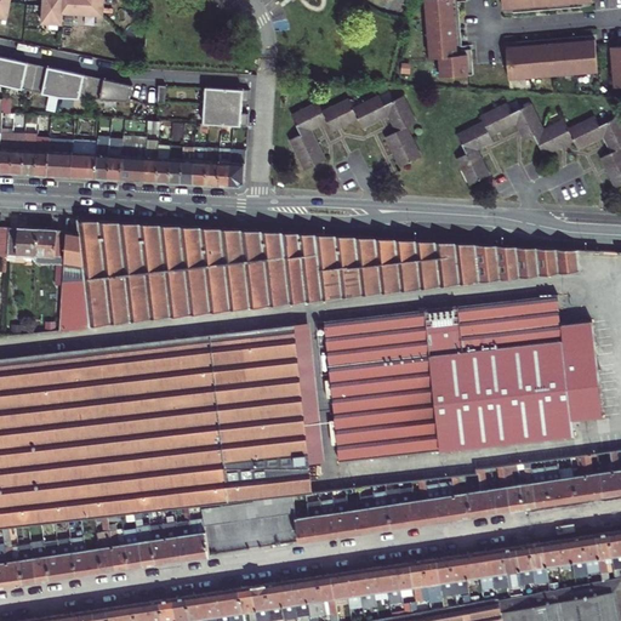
[(0,0),(0,16),(7,17),(11,0),(0,0)]
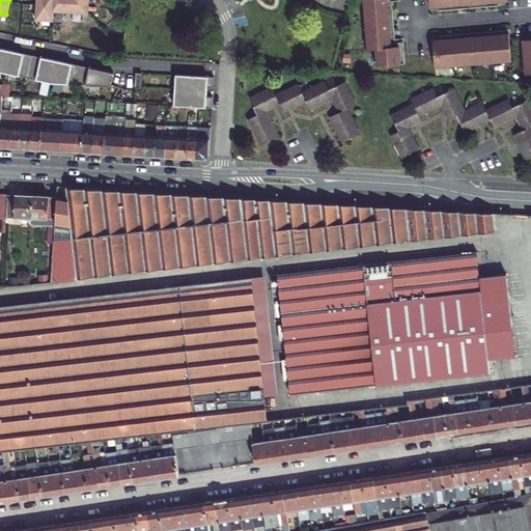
[(35,0),(35,20),(53,21),(54,10),(88,12),(88,0),(35,0)]
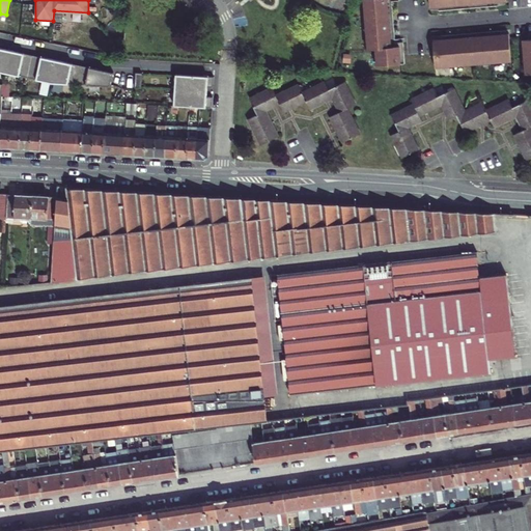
[(363,0),(367,50),(375,49),(376,66),(401,64),(399,47),(392,47),(387,0),(363,0)]
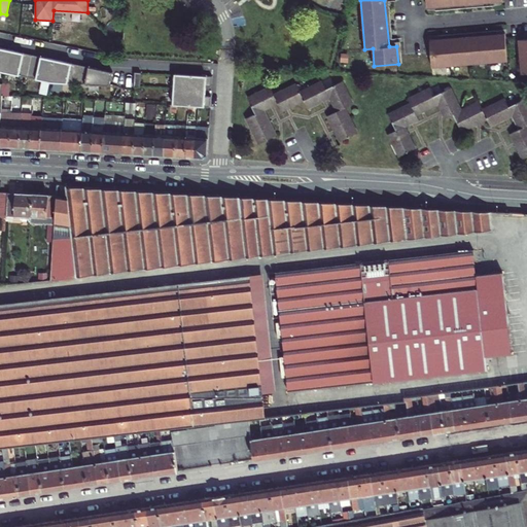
[(384,0),(389,46),(396,46),(398,64),(401,63),(399,42),(392,43),(388,1),(395,0),(384,0)]
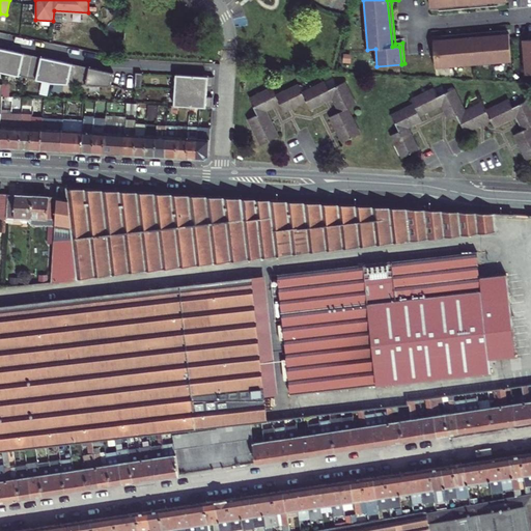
[(506,5),(506,1),(429,7),(430,11),(506,5)]
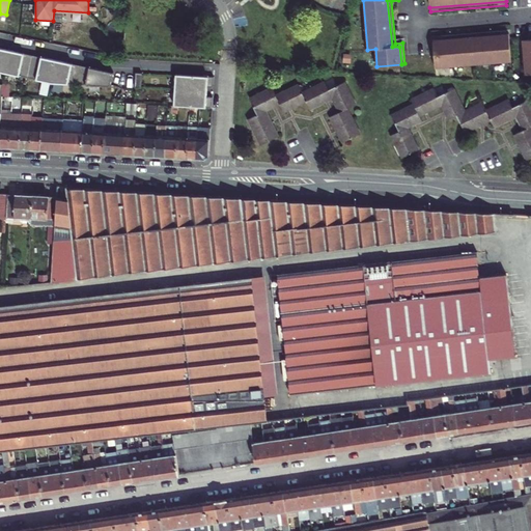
[(432,39),(509,33),(508,30),(432,36),(432,39)]
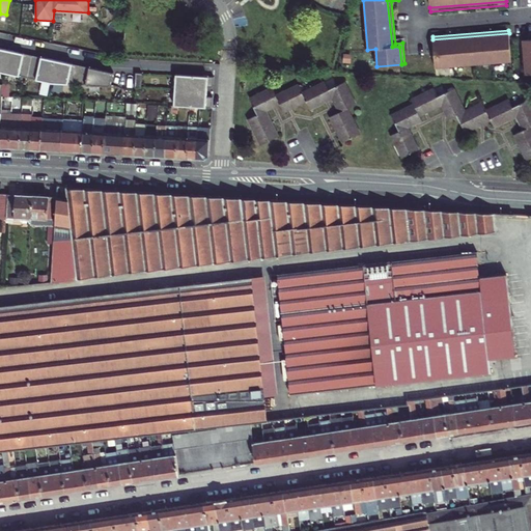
[(509,33),(432,39),(435,67),(511,61),(509,33)]
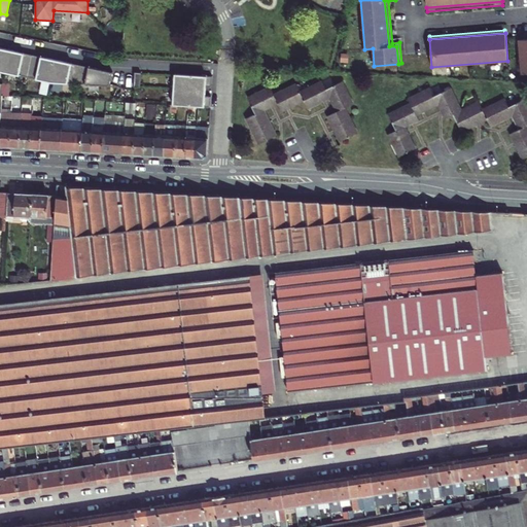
[(526,73),(526,38),(518,39),(519,57),(520,74),(526,73)]
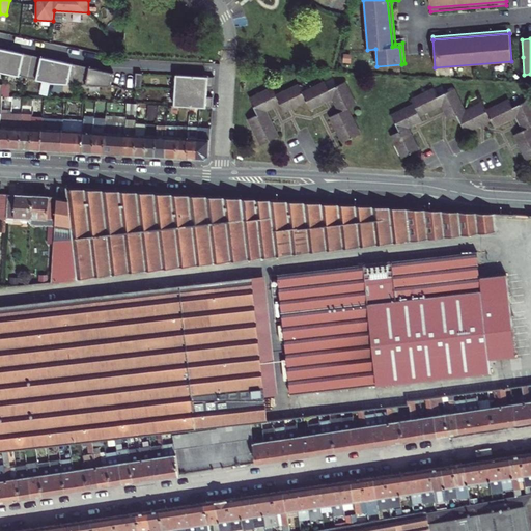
[(113,73),(0,48),(0,72),(51,83),(110,86),(113,73)]
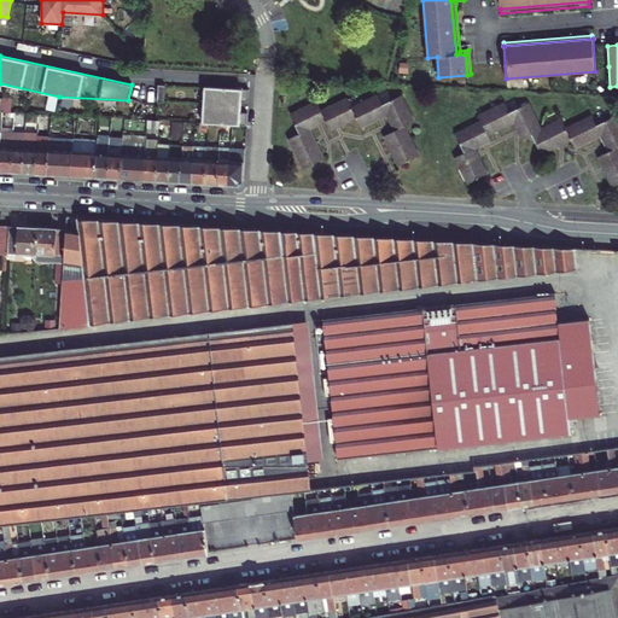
[(246,91),(204,88),(202,127),(244,128),(246,91)]
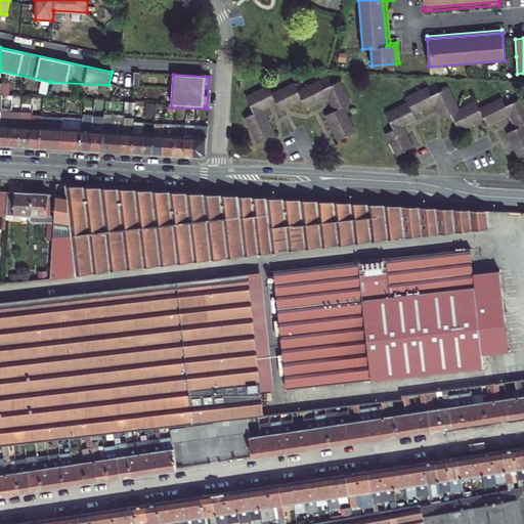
[(308,107),(330,97),(337,112),(328,116),(341,141),(357,133),(345,107),(352,103),(341,81),(325,89),(321,81),(300,91),(296,84),(273,94),(269,87),(248,97),(255,114),(247,118),(259,143),(276,135),(264,110),(277,102),(281,111),(304,99),(308,107)]
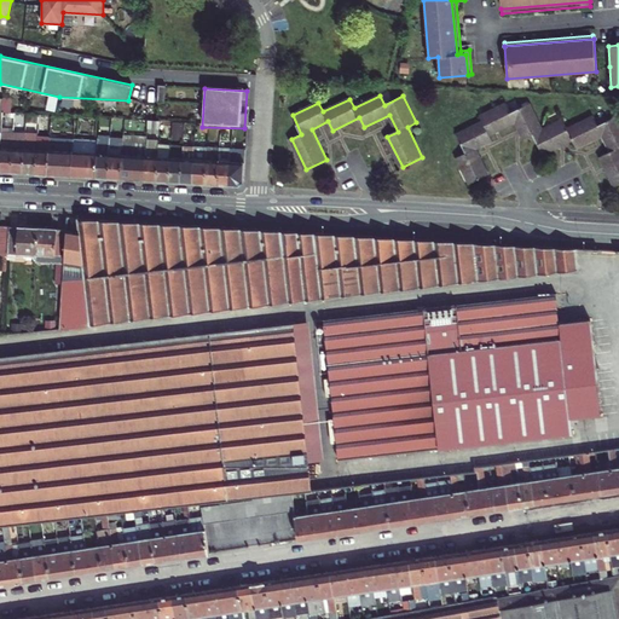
[(522,140),(531,136),(542,156),(571,140),(576,149),(601,136),(609,151),(599,157),(614,187),(618,184),(618,148),(618,146),(618,125),(614,115),(596,125),(591,116),(566,129),(560,120),(541,131),(526,105),(509,114),(504,105),(479,119),(481,123),(456,137),(466,156),(457,161),(470,186),(489,177),(475,151),(492,143),(489,138),(514,123),(522,140)]
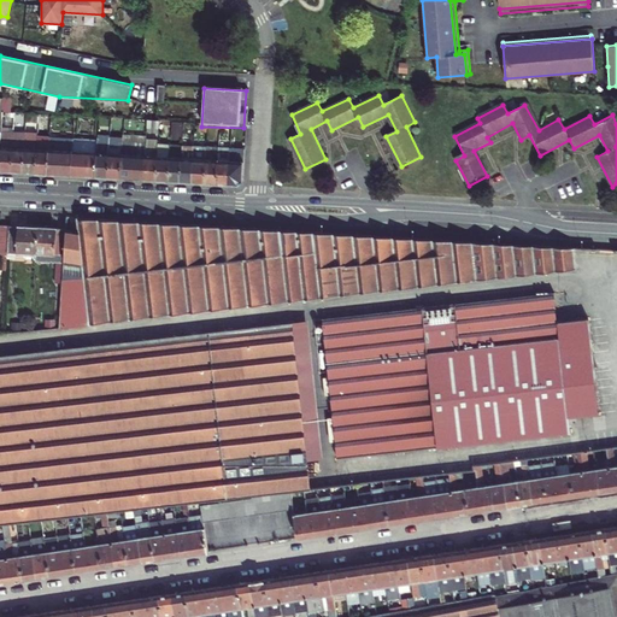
[(39,113),(37,123),(51,123),(51,115),(39,113)]
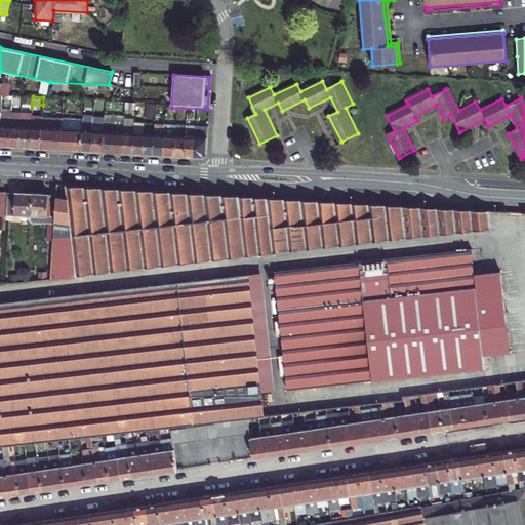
[(125,102),(124,112),(134,113),(135,103),(125,102)]
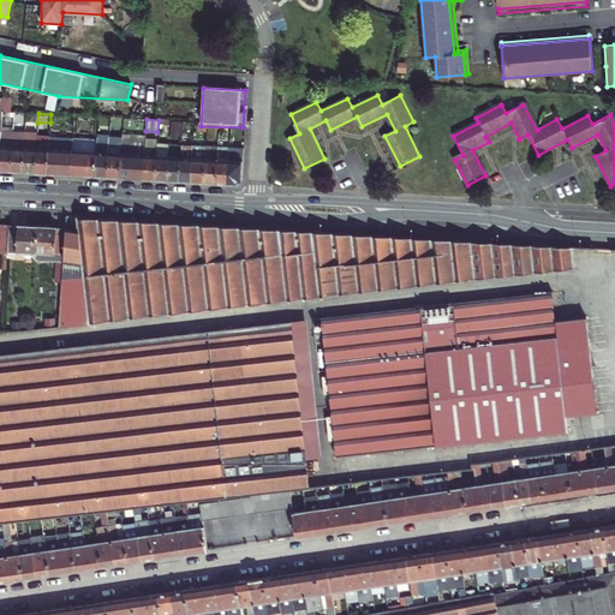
[(0,169),(11,171),(13,135),(10,135),(9,138),(0,138),(0,147),(0,169)]
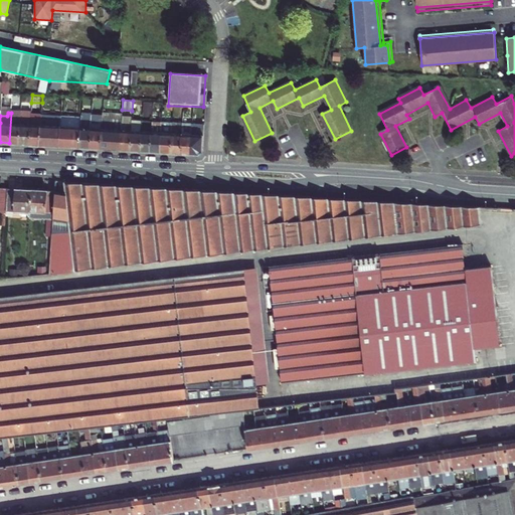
[(14,113),(11,113),(9,143),(19,144),(20,124),(20,117),(14,116),(14,113)]
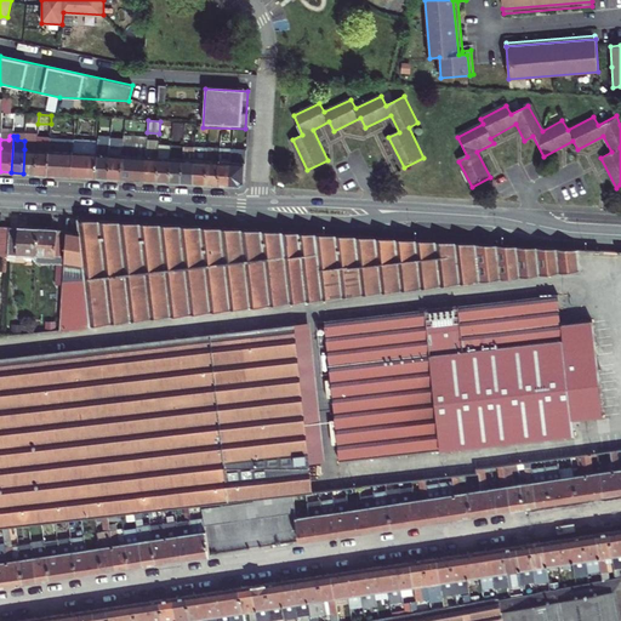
[(96,177),(108,178),(110,142),(98,141),(97,154),(96,177)]
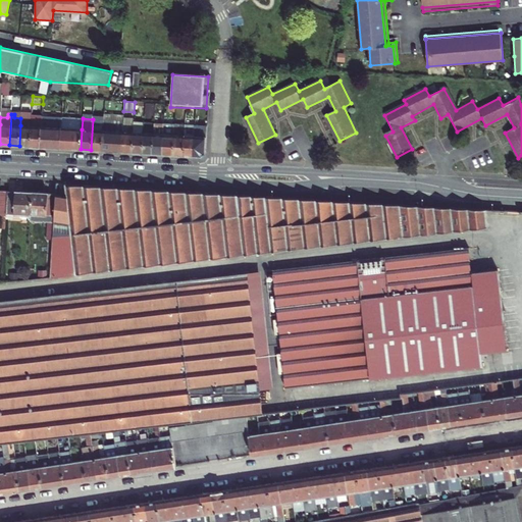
[(101,151),(103,120),(93,119),(91,150),(101,151)]
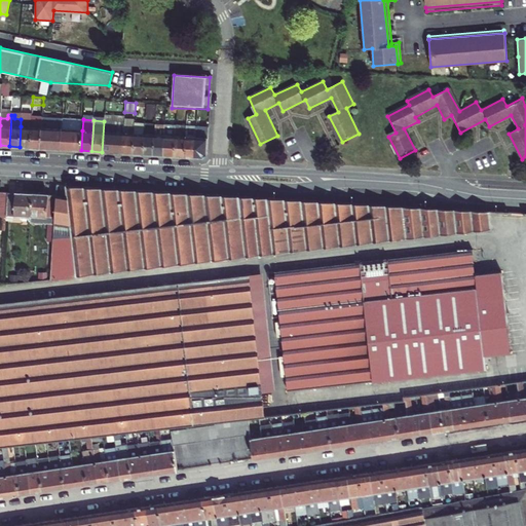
[(114,121),(104,121),(102,152),(112,152),(114,121)]
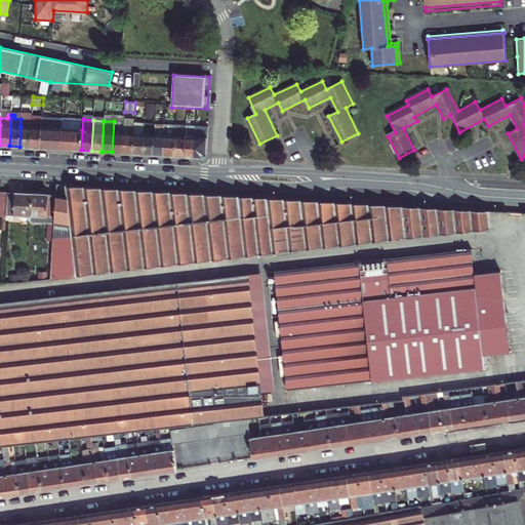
[(114,121),(112,152),(122,153),(124,122),(114,121)]
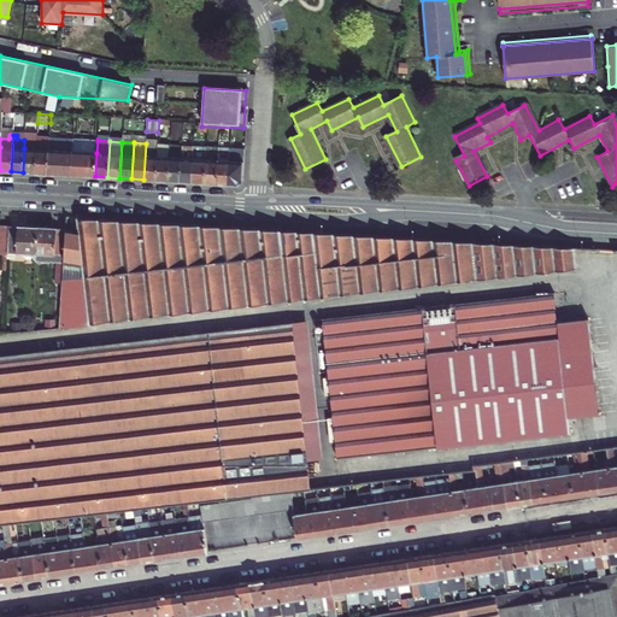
[(158,145),(146,144),(144,180),(156,181),(158,145)]
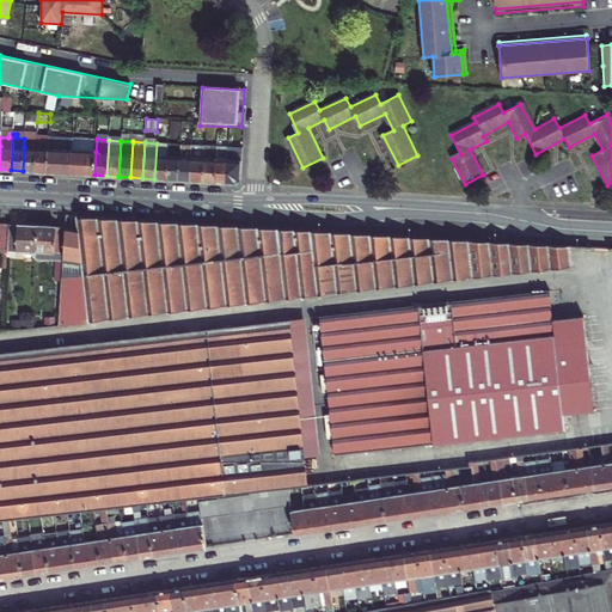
[(157,144),(154,179),(166,179),(169,144),(157,144)]
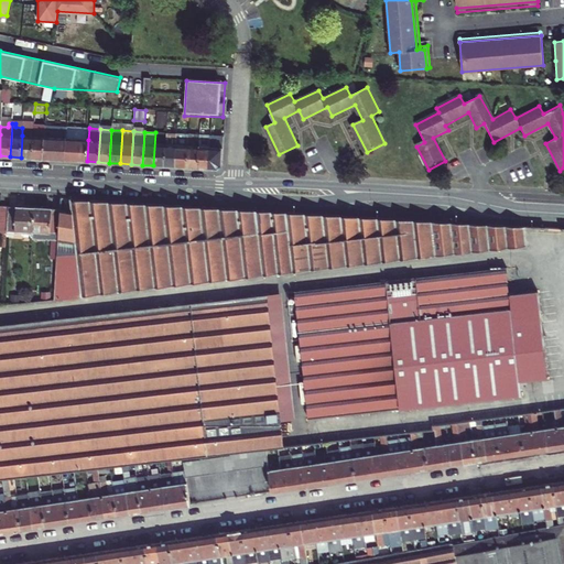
[(166,133),(155,132),(153,165),(164,166),(166,133)]
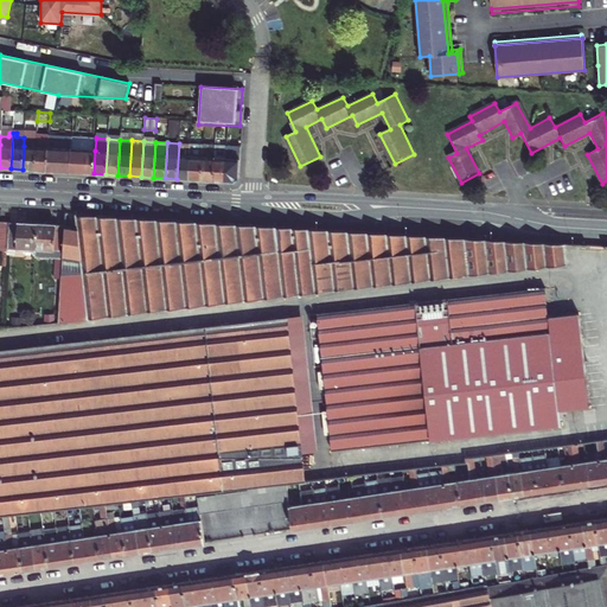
[(179,144),(177,179),(189,179),(191,144),(179,144)]
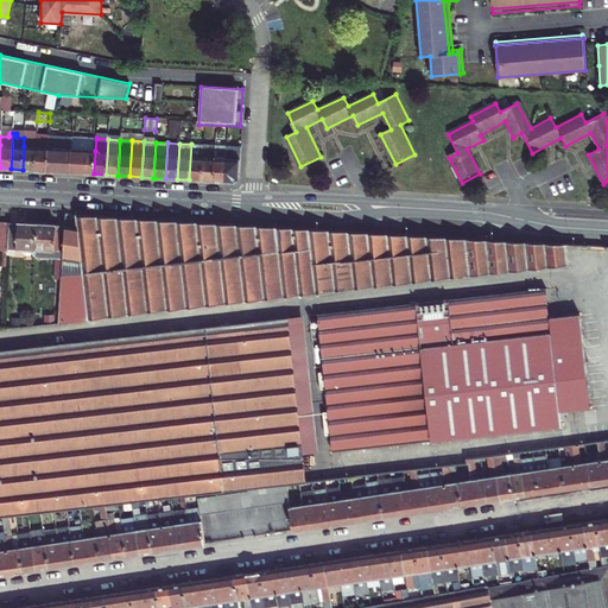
[(203,145),(191,144),(189,179),(201,181),(203,145)]
